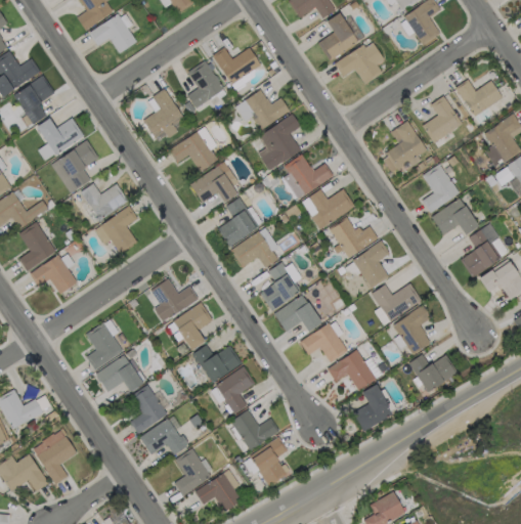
[(80,0),(87,10),(77,16),(85,30),(115,11),(107,0),(80,0)]
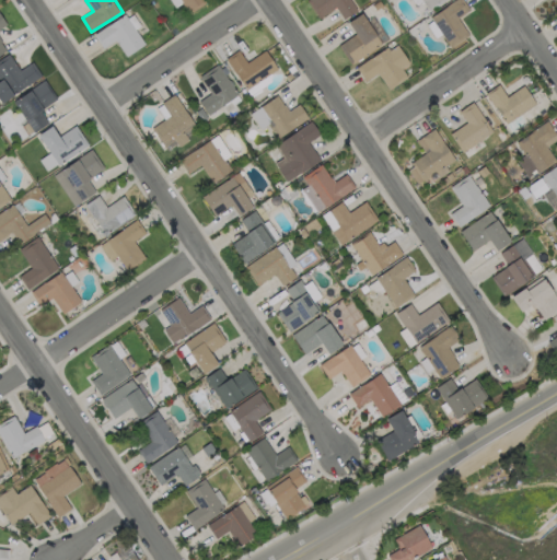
[(172,0),(176,8),(185,2),(189,11),(208,0),(207,0),(172,0)]
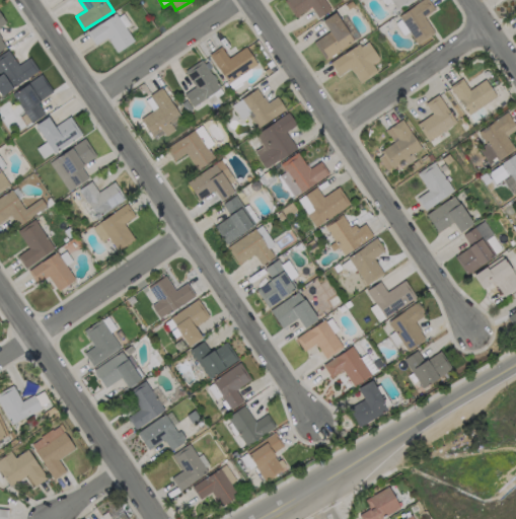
[(286,0),(296,17),(314,8),(319,17),(332,11),(325,0),(286,0)]
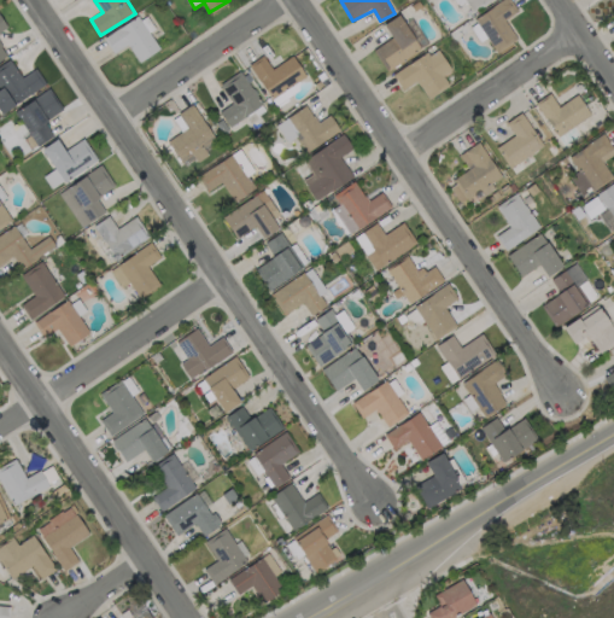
[(456,0),(460,6),(468,1),(474,12),(493,0),(456,0)]
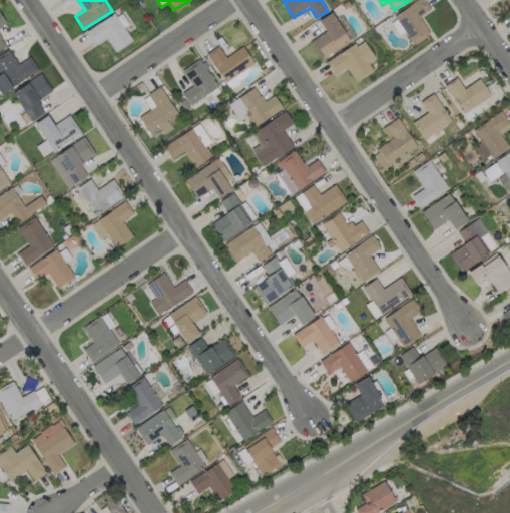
[(432,10),(426,0),(422,0),(391,18),(399,33),(405,30),(413,42),(430,31),(422,16),(432,10)]
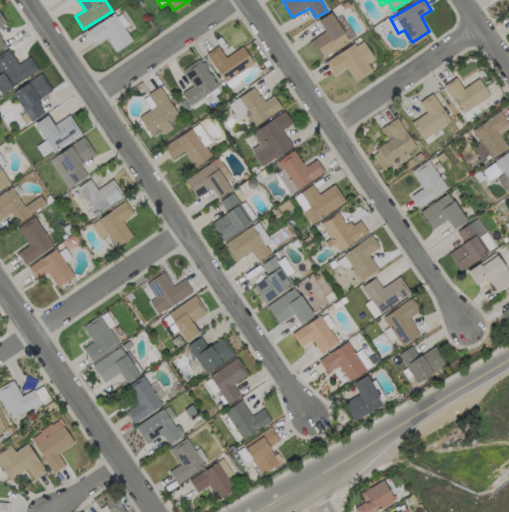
[(125,26),(130,23),(122,11),(88,32),(96,44),(107,36),(117,52),(134,41),(125,26)]
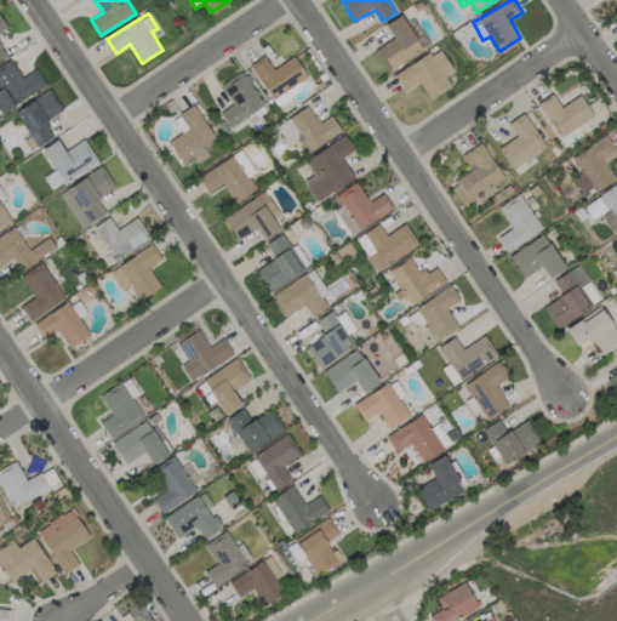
[(377,50),(390,70),(426,50),(404,15),(387,24),(395,39),(377,50)]
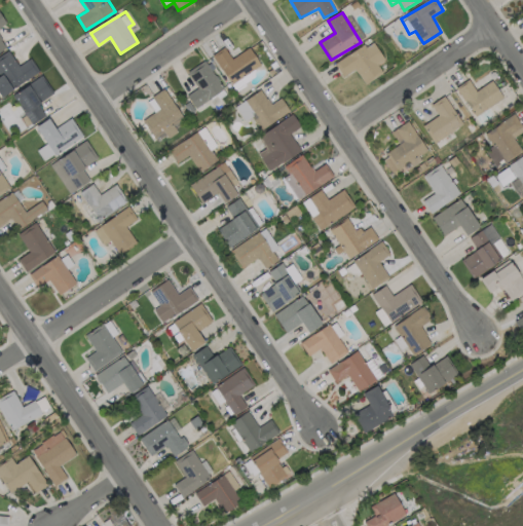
[(384,74),(380,65),(386,62),(376,41),(336,62),(344,76),(358,69),(366,84),(384,74)]
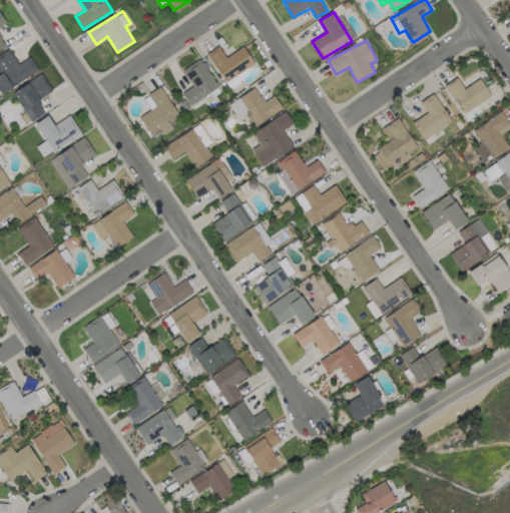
[(227,57),(220,46),(208,53),(226,82),(256,64),(244,46),(227,57)]
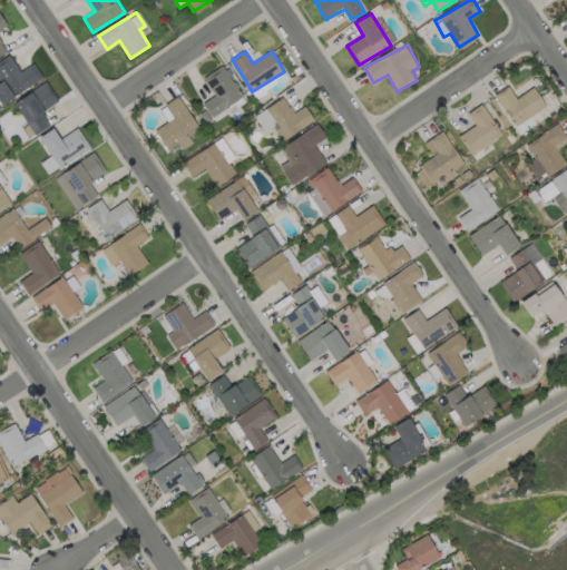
[(45,78),(35,64),(22,71),(11,55),(0,61),(0,78),(2,82),(0,82),(0,100),(2,105),(45,78)]
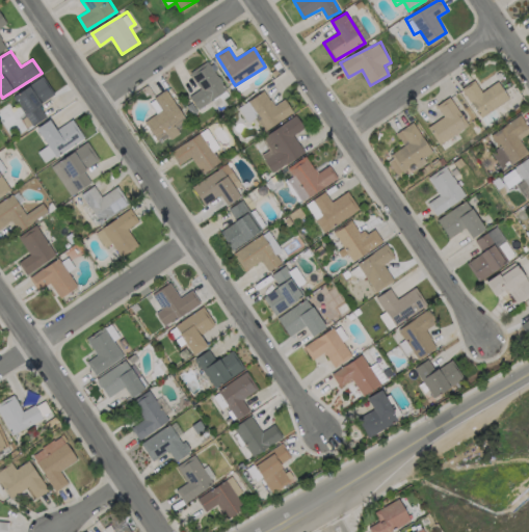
[(202,89),(191,96),(197,108),(227,91),(210,61),(191,72),(202,89)]
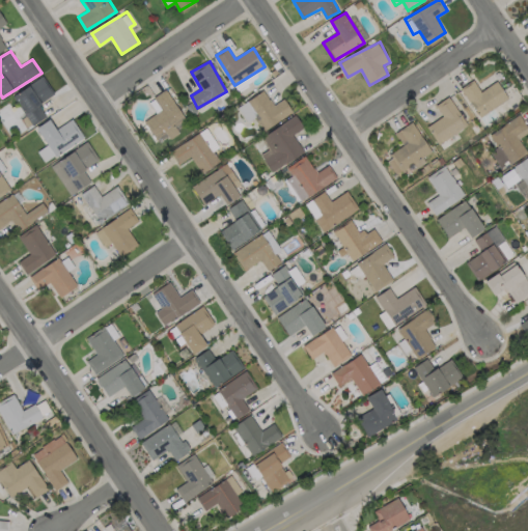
[(48,117),(39,104),(56,94),(45,77),(15,95),(33,126),(48,117)]
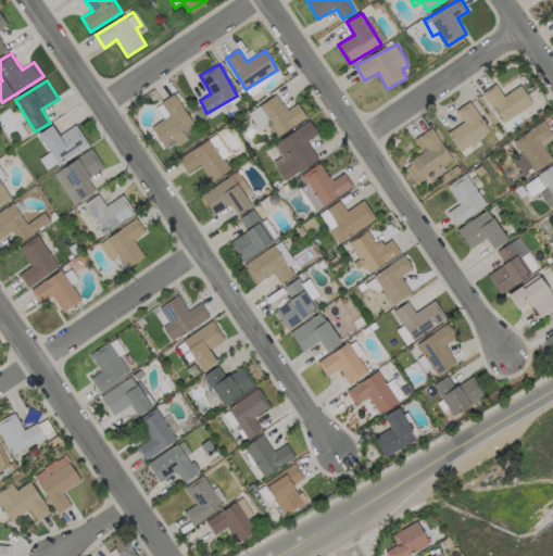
[(485,92),(503,123),(535,104),(523,85),(505,96),(498,84),(485,92)]
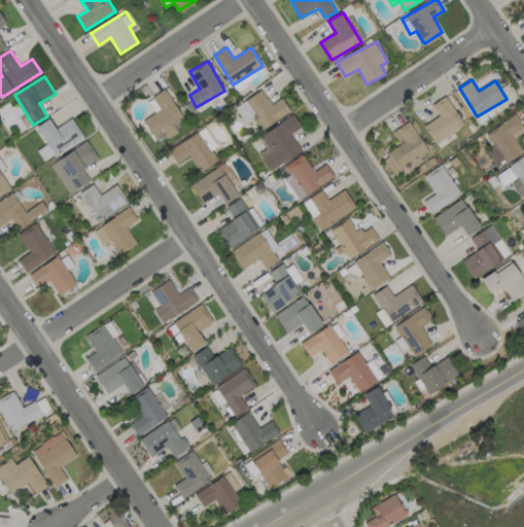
[(156,138),(167,132),(170,138),(179,133),(175,125),(184,118),(167,90),(148,100),(156,113),(145,119),(156,138)]
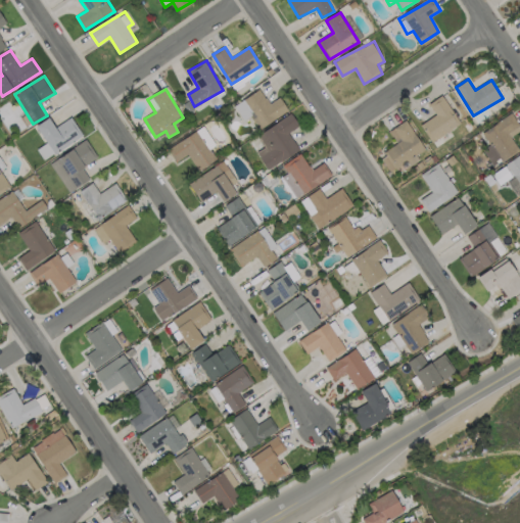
[(245,121),(253,114),(262,128),(289,110),(281,97),(271,103),(262,89),(236,105),(245,121)]
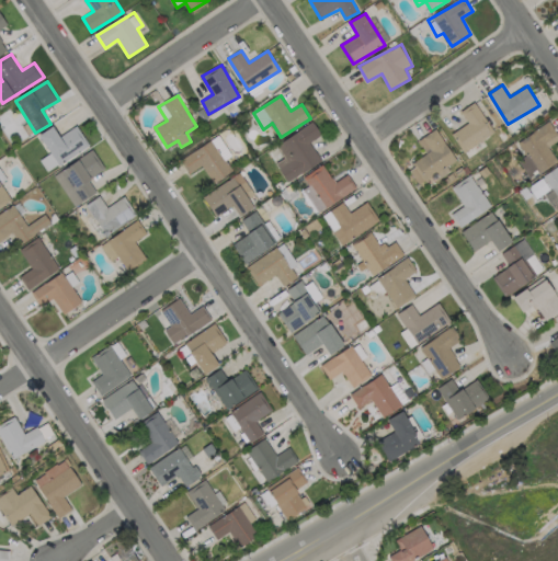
[(462,112),(469,123),(453,134),(465,153),(497,132),(476,102),(462,112)]
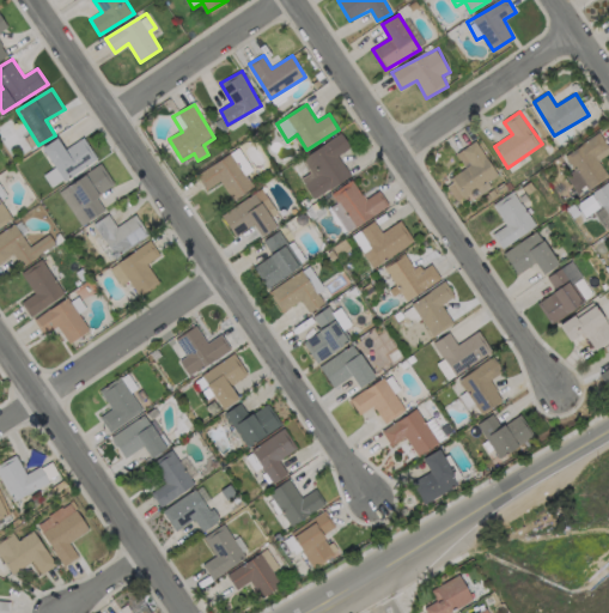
[(315,199),(353,176),(340,155),(352,147),(342,133),(303,158),(311,173),(303,178),(315,199)]
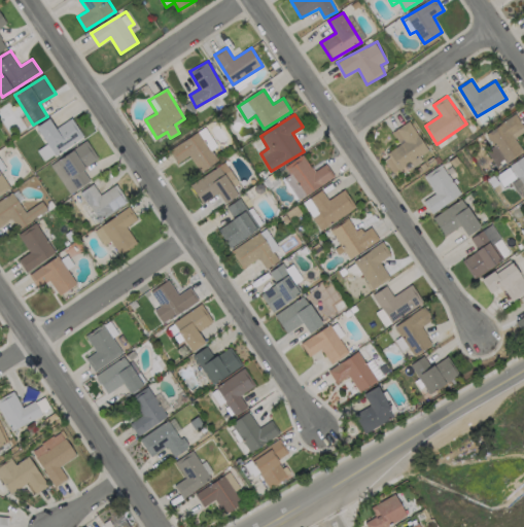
[(498,168),(523,152),(523,149),(516,137),(523,133),(523,126),(517,114),(487,133),(495,146),(488,150),(498,168)]
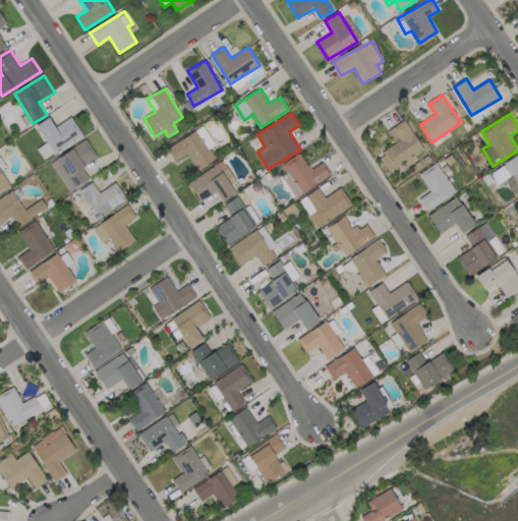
[(38,124),(54,154),(83,137),(72,118),(56,127),(50,117),(38,124)]
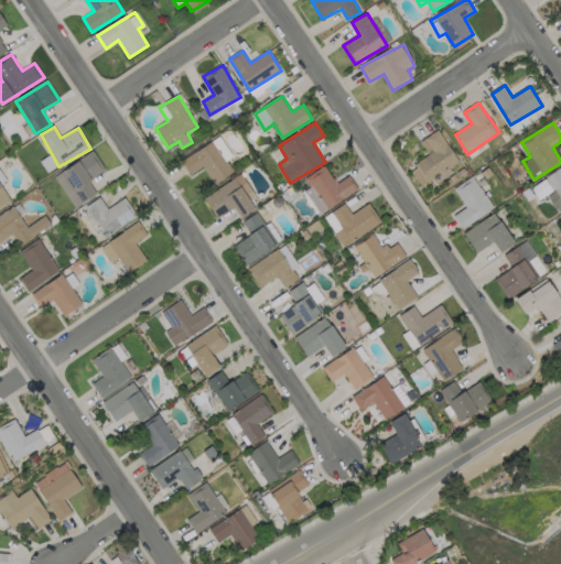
[(422,141),(431,155),(411,169),(425,190),(454,170),(452,166),(461,161),(440,129),(422,141)]
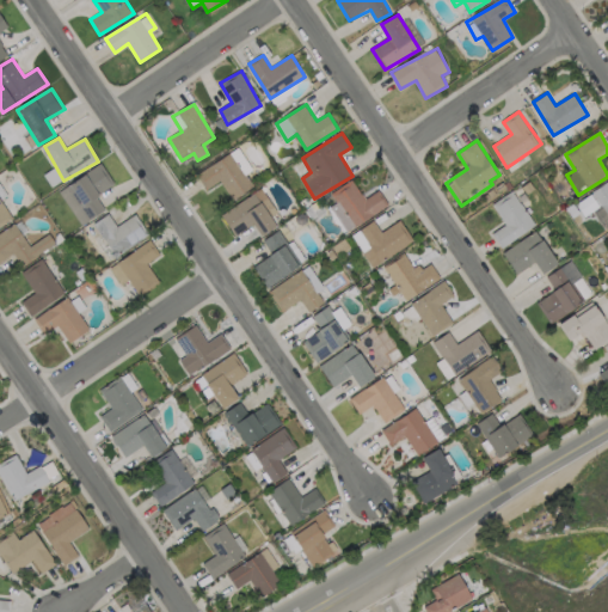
[(233,152),(244,175),(252,171),(240,147),(233,152)]
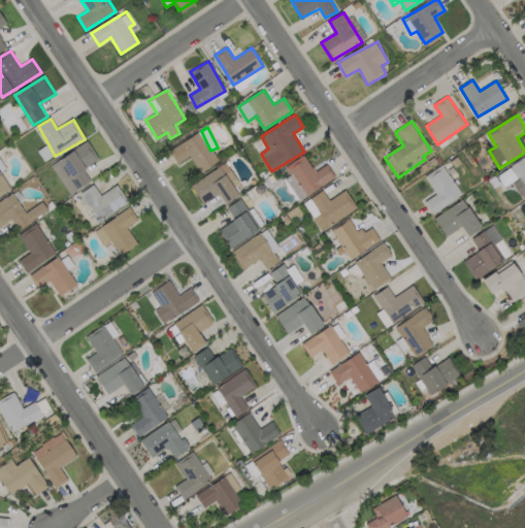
[(202,172),(219,162),(200,132),(170,151),(178,164),(191,156),(202,172)]
